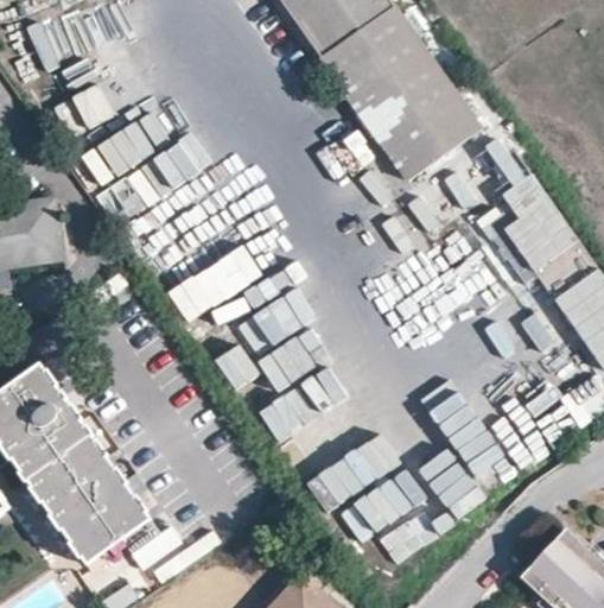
[(44,0),(43,0),(49,18),(99,0),(97,0),(44,0)]
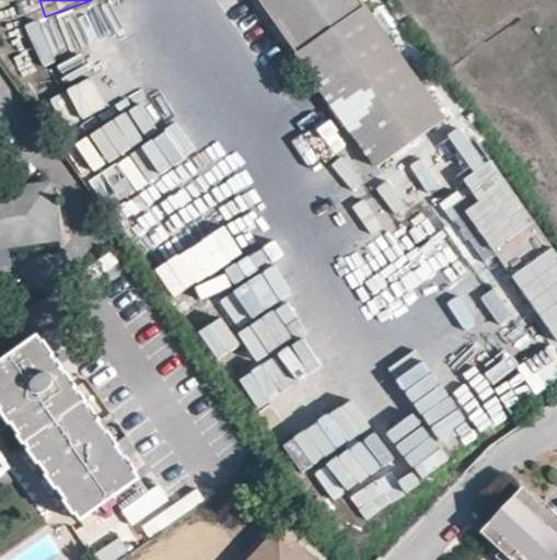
[(441,118),(357,0),(256,0),(373,166),(441,118)]
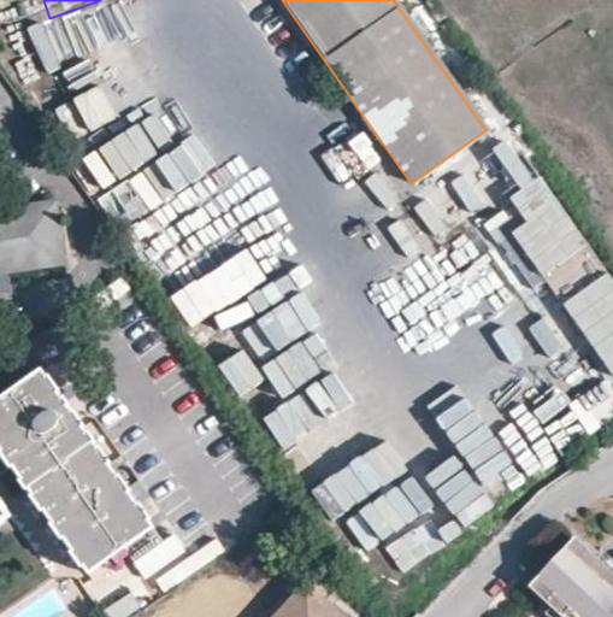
[(52,66),(68,100),(56,106),(72,142),(145,109),(112,39),(52,66)]
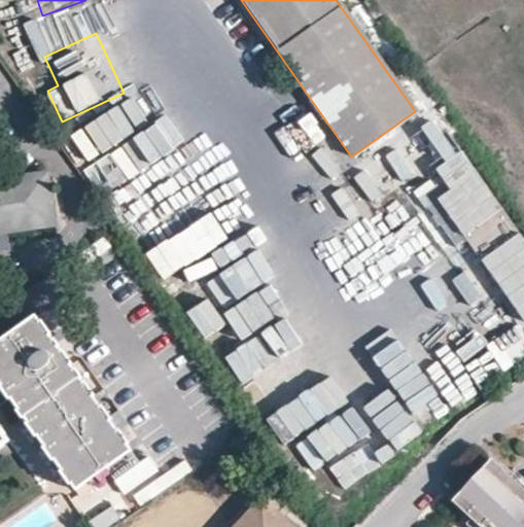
[(88,153),(141,127),(127,98),(73,125),(88,153)]
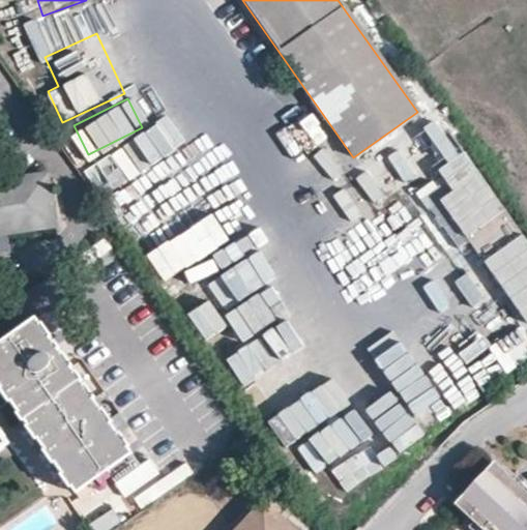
[(101,196),(158,155),(141,129),(83,171),(101,196)]
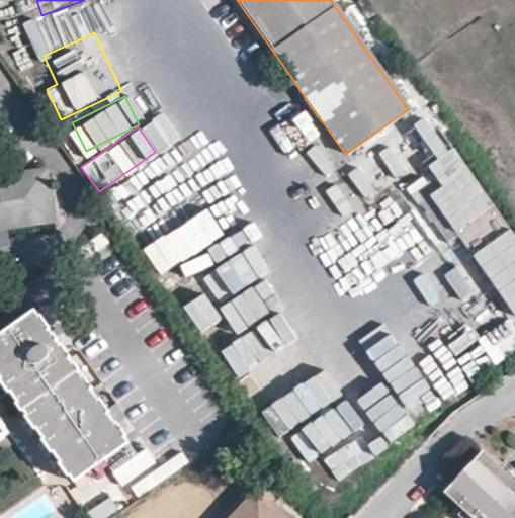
[(510,293),(514,289),(514,235),(455,148),(348,221),(357,234),(394,209),(425,256),(436,248),(419,223),(448,202),(510,293)]
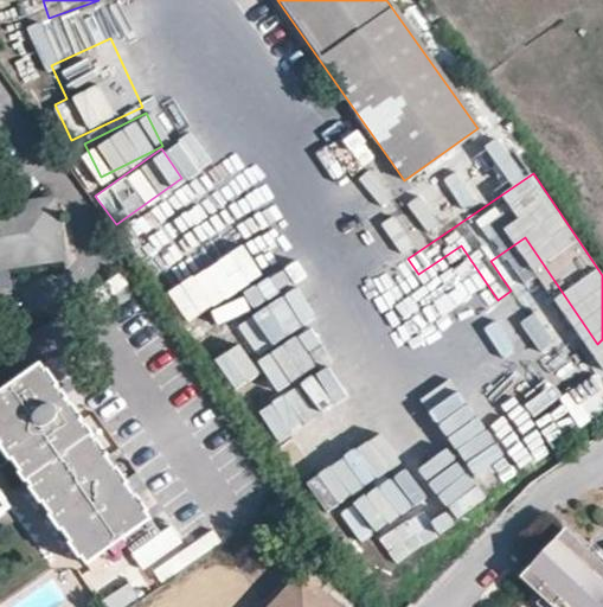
[(191,181),(173,192),(190,219),(207,209),(191,181)]
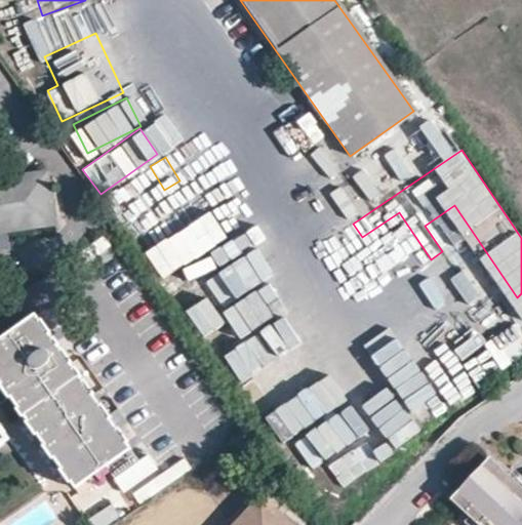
[(0,233),(51,225),(44,173),(0,180),(0,233)]
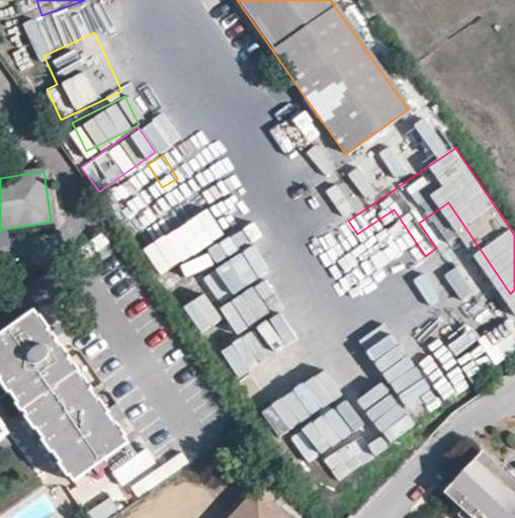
[(151,204),(127,221),(146,246),(169,229),(151,204)]
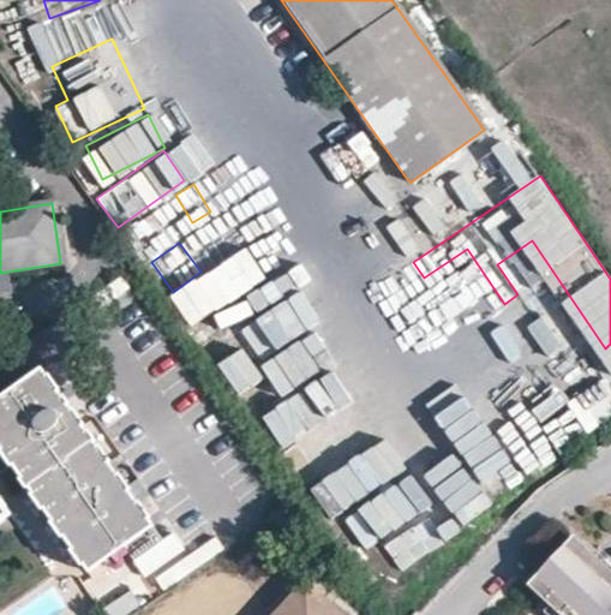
[(163,305),(184,338),(258,290),(238,257),(163,305)]
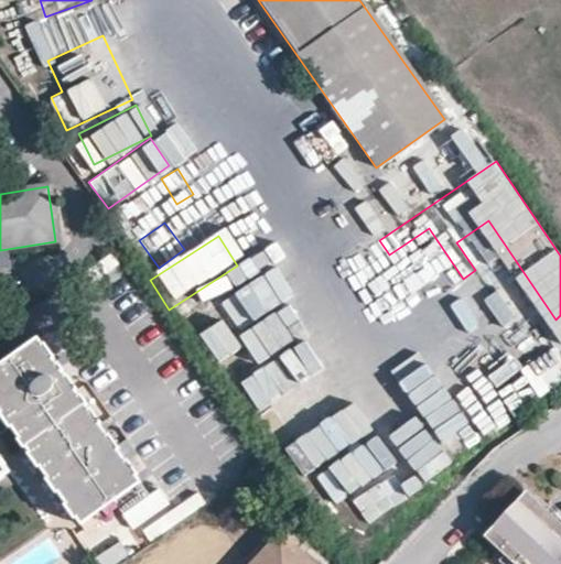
[(261,284),(192,336),(212,362),(281,312),(261,284)]
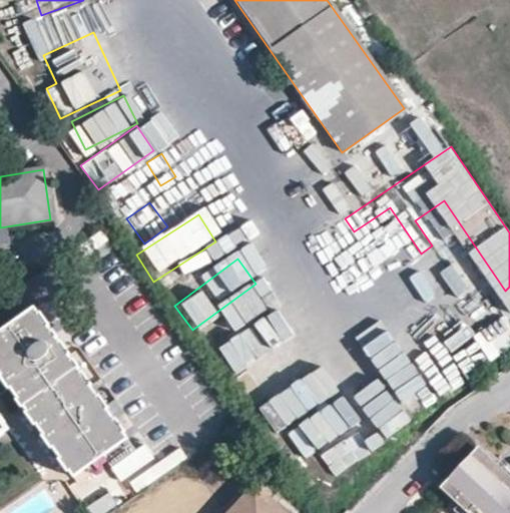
[(255,414),(332,362),(295,306),(282,315),(264,288),(198,331),(255,414)]
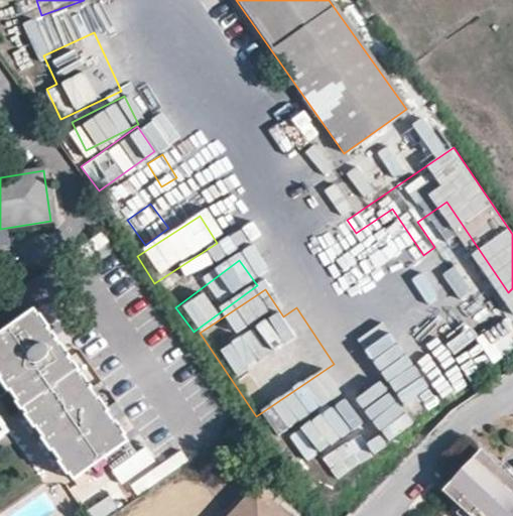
[(0,381),(7,390),(68,478),(103,455),(110,467),(133,450),(125,438),(127,436),(34,305),(0,329),(0,381)]
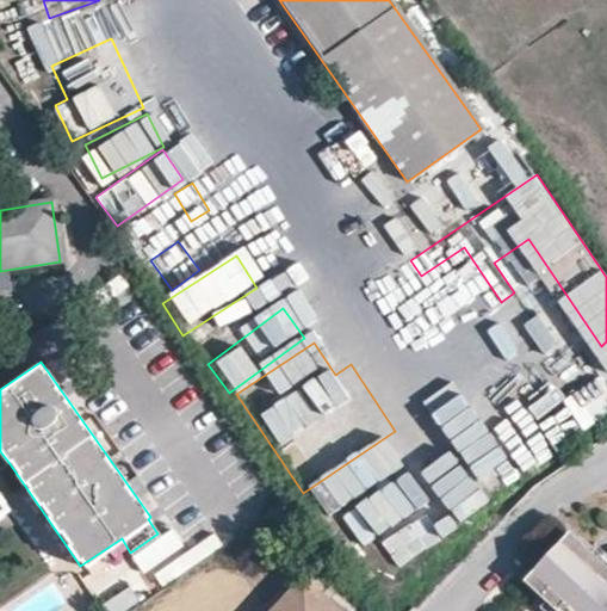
[(338,539),(366,524),(347,492),(319,507),(338,539)]
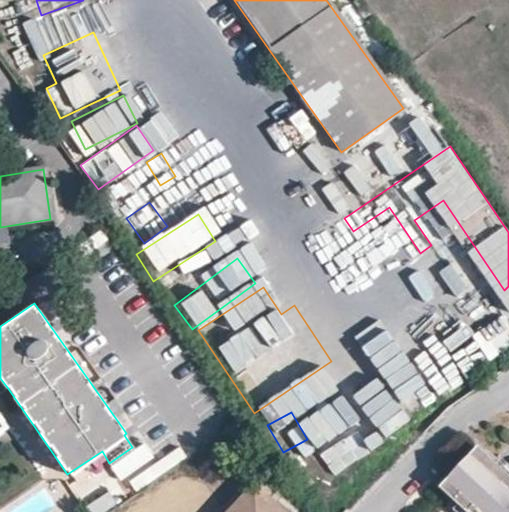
[(471,447),(468,451),(508,489),(508,474),(495,461),(490,465),(471,447)]
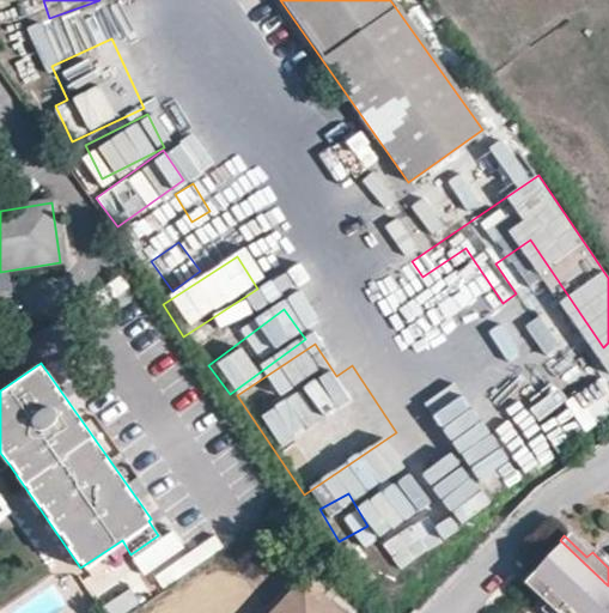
[(608,612),(608,586),(560,540),(522,581),(556,612),(608,612)]
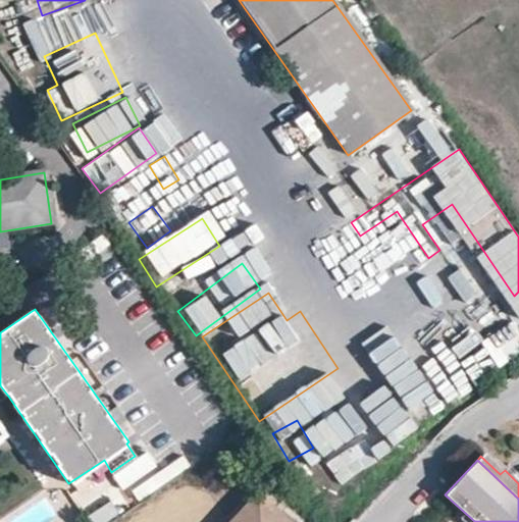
[(290,521),(257,491),(227,521),(290,521)]
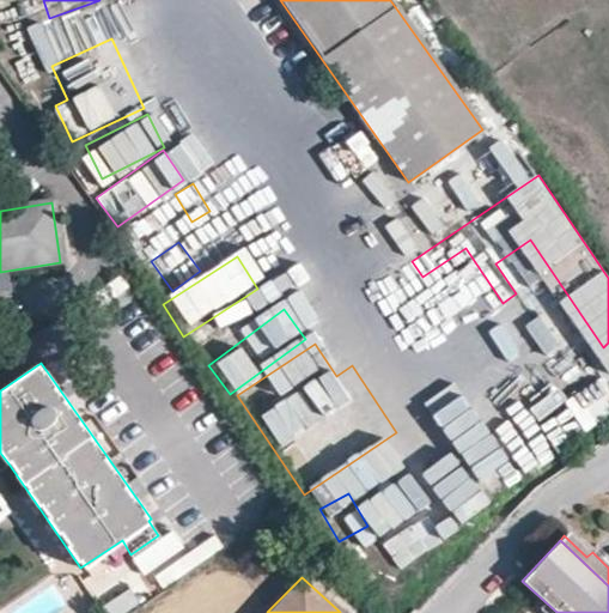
[(556,612),(522,581),(518,584),(541,606),(536,612),(537,612),(556,612)]
